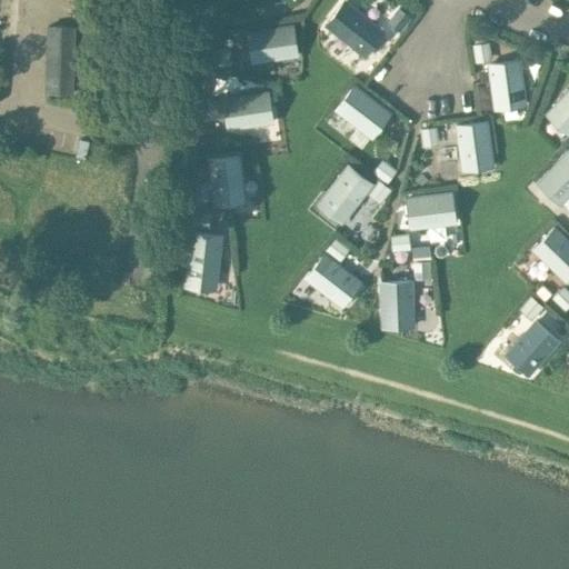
[(365,55),(382,32),(343,1),(326,25),(365,55)]
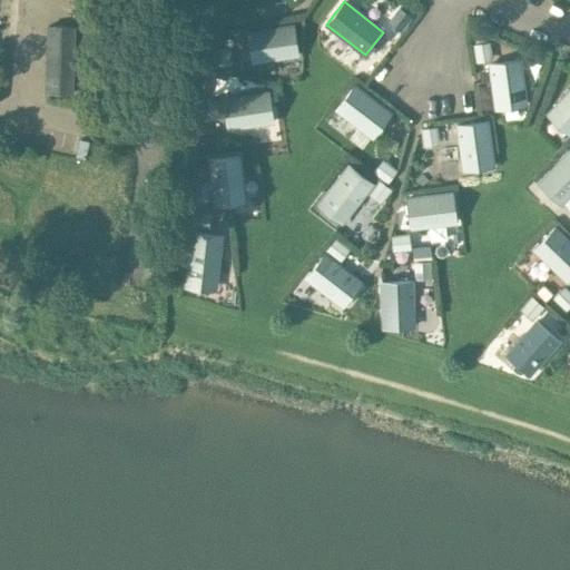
[(402,29),(411,19),(400,10),(392,21),(402,29)]
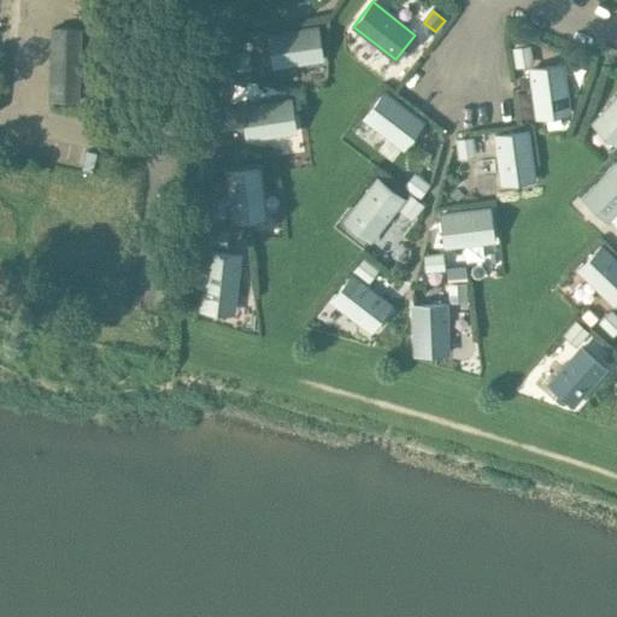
[(78,101),(81,28),(50,27),(47,101),(78,101)]
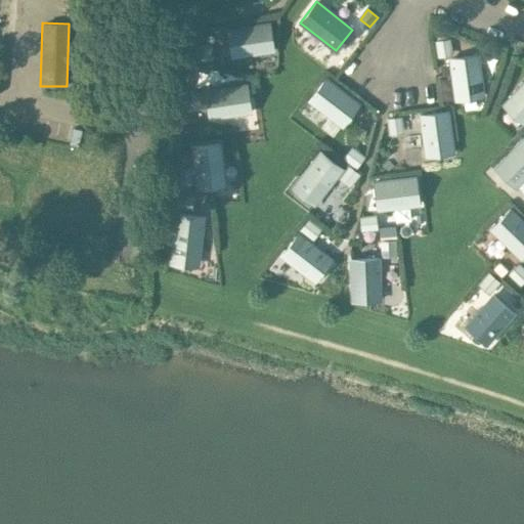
[(232,56),(273,50),(269,24),(228,30),(232,56)]
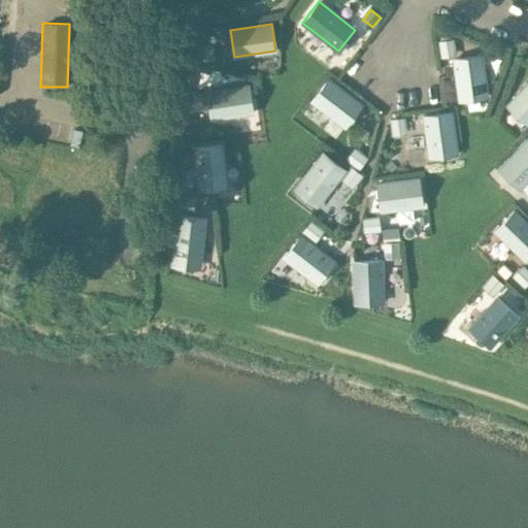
[(441,55),(454,53),(452,40),(439,42),(441,55)]
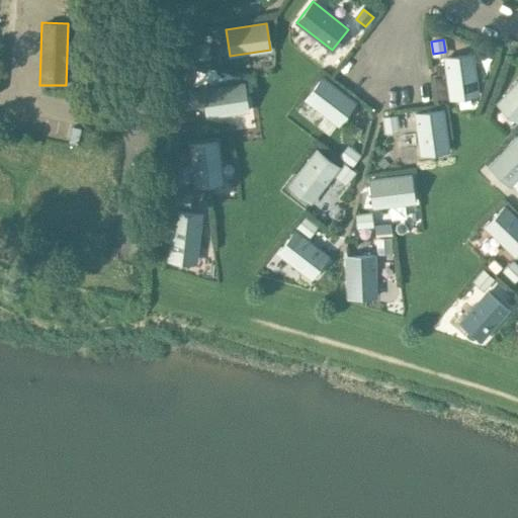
[(196,59),(208,58),(207,46),(195,48),(196,59)]
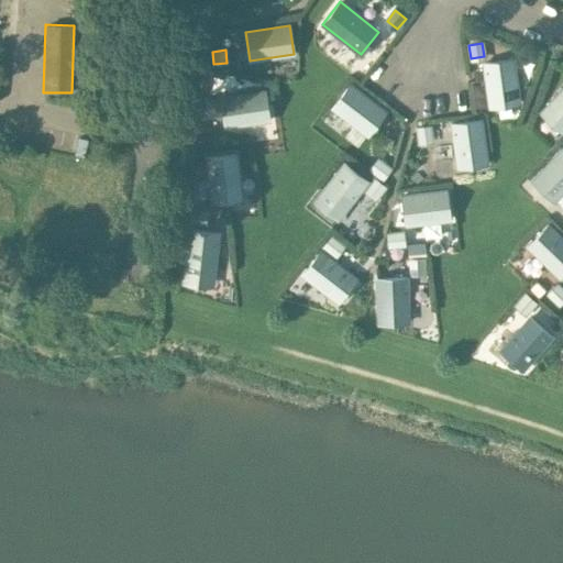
[(489,107),(518,102),(512,58),(484,63),(489,107)]
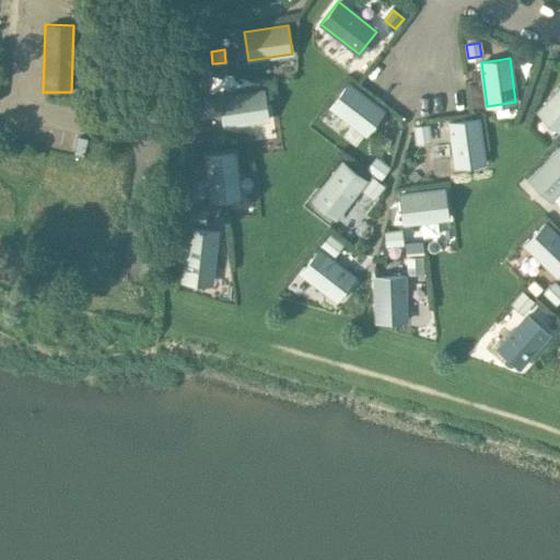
[(365,133),(383,112),(348,84),(330,107),(365,133)]
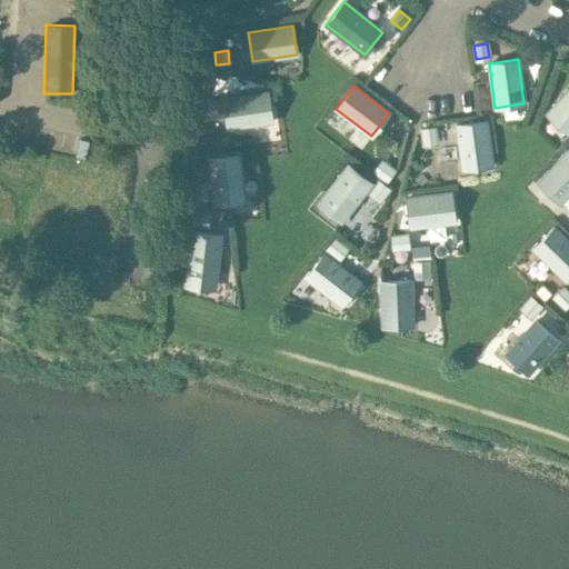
[(568,133),(568,131),(568,89),(546,113),(568,133)]
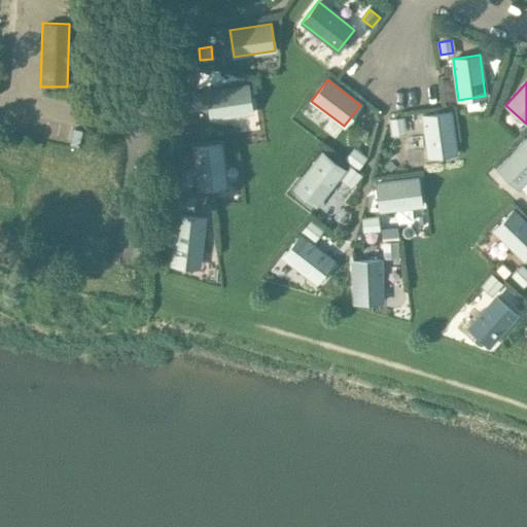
[(210,118),(251,112),(247,85),(206,92),(210,118)]
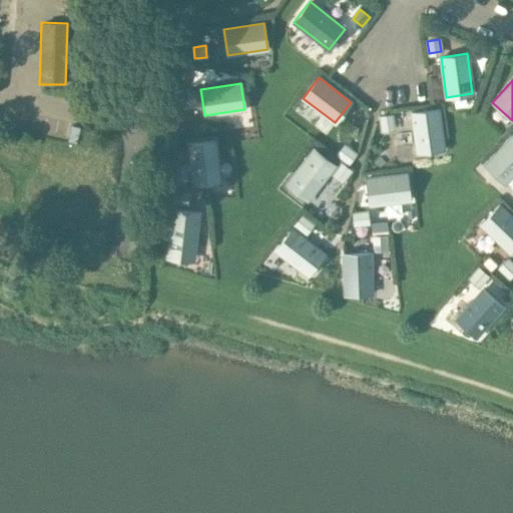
[(183,107),(195,105),(193,93),(181,95),(183,107)]
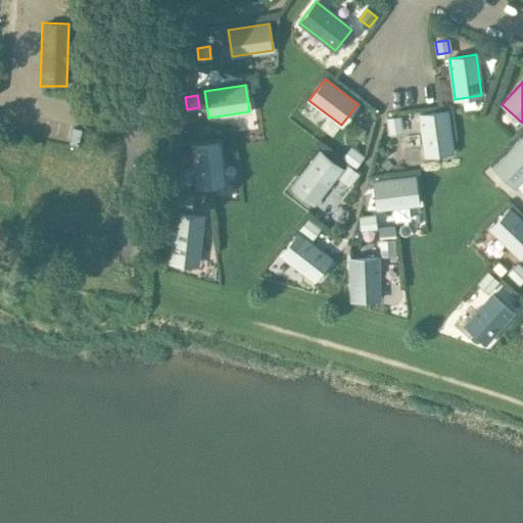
[(425,155),(452,152),(445,111),(420,114),(425,155)]
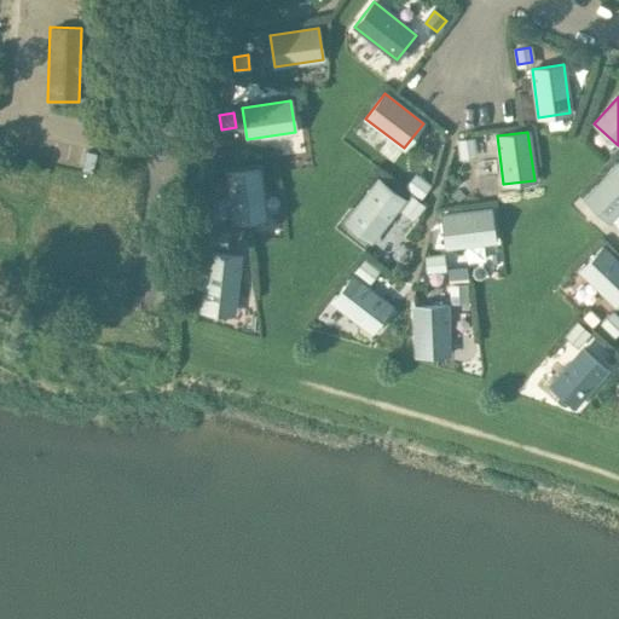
[(461,155),(475,154),(473,139),(458,140),(461,155)]
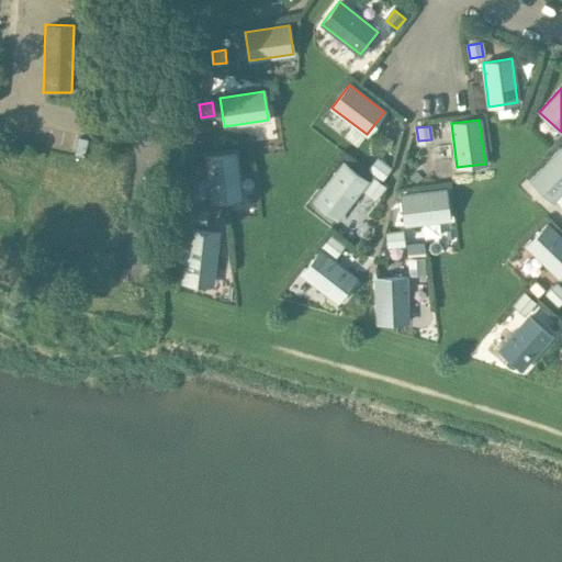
[(552,200),(561,189),(561,146),(531,180),(552,200)]
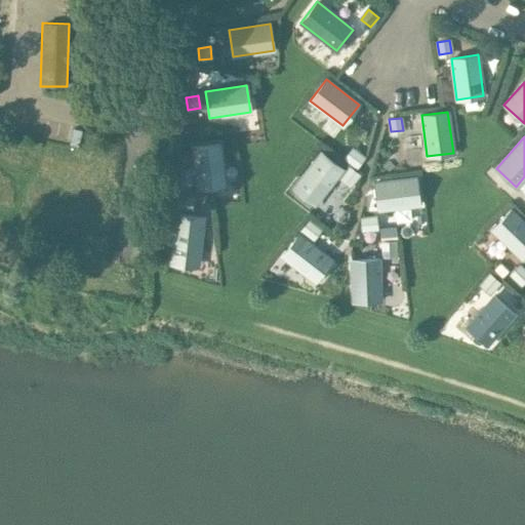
[(220,143),(190,146),(196,190),(227,187),(220,143)]
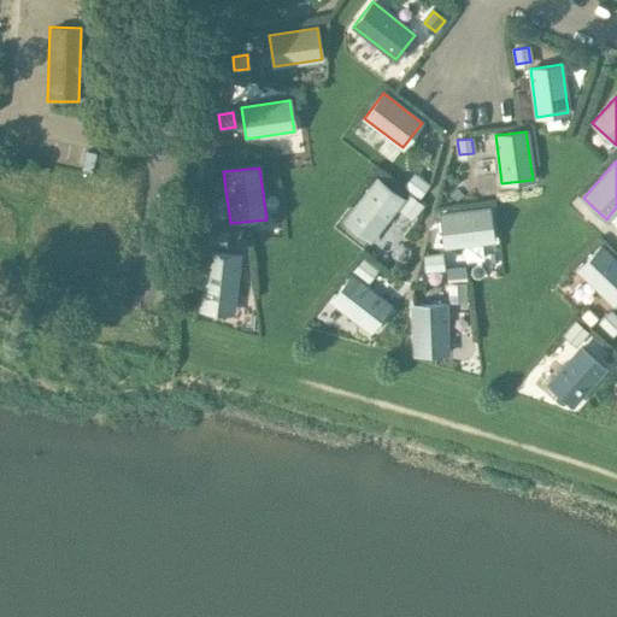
[(418,197),(427,186),(416,176),(406,188),(418,197)]
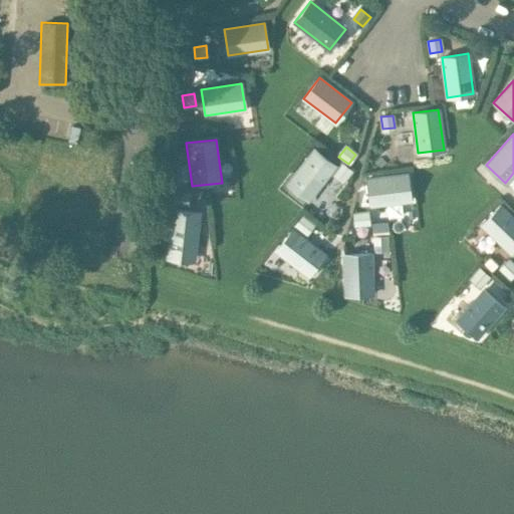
[(307,201),(335,166),(314,149),(287,184),(307,201)]
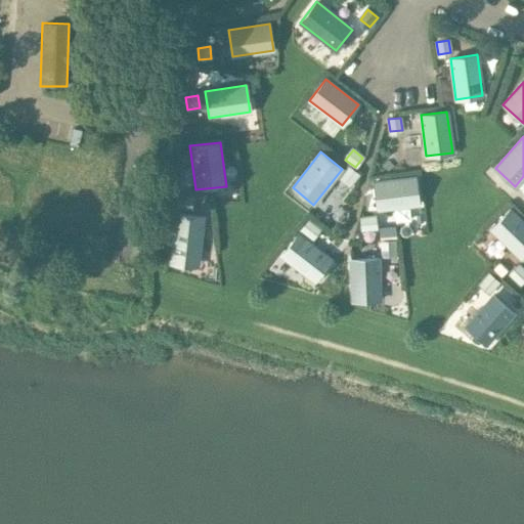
[(349,184),(357,175),(347,167),(340,177),(349,184)]
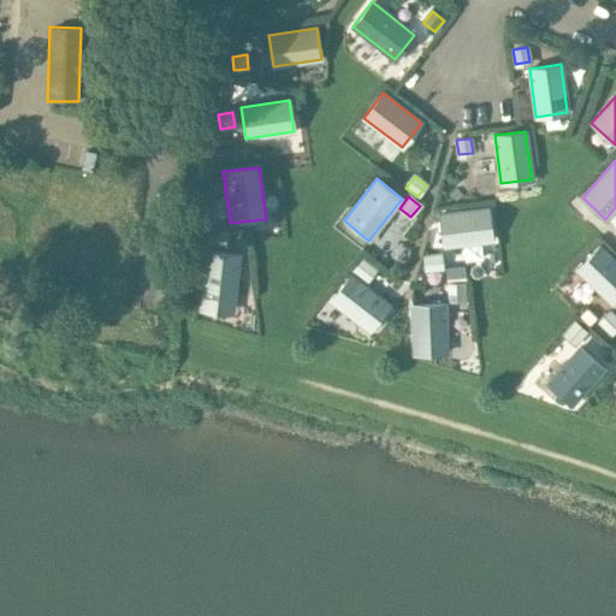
[(224,215),(223,201),(208,202),(209,217),(224,215)]
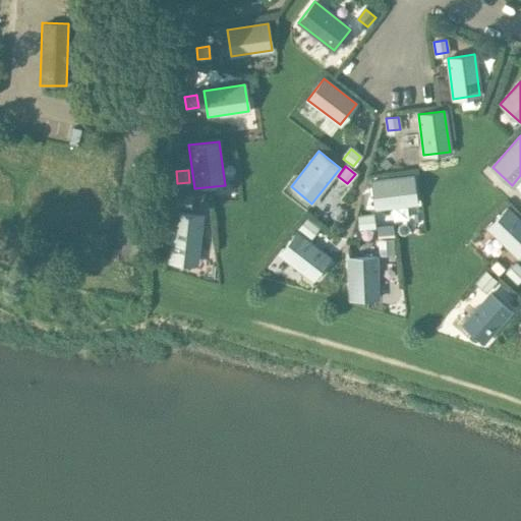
[(375,208),(416,203),(412,176),(371,181),(375,208)]
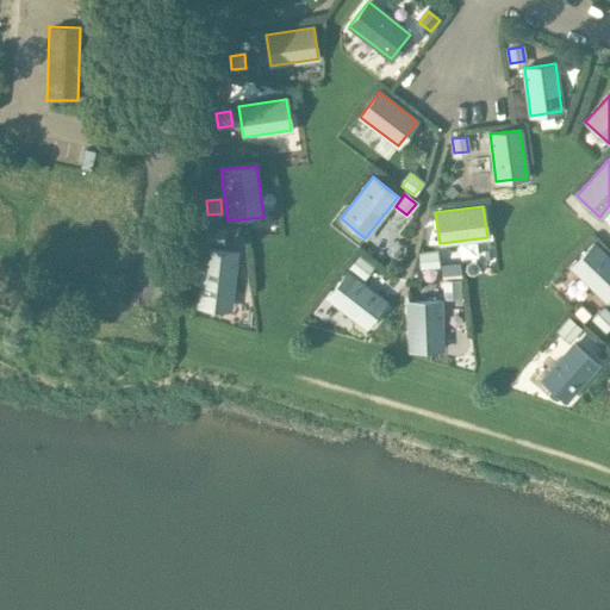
[(221,244),(222,230),(207,229),(206,243),(221,244)]
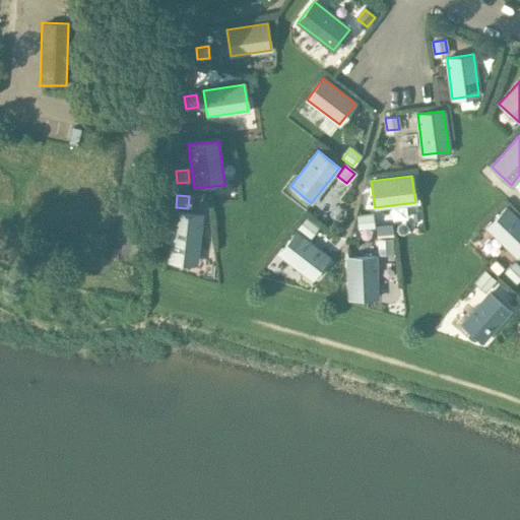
[(519,252),(519,221),(506,208),(493,221),(491,221),(486,225),(486,228),(491,232),(493,232),(517,256),(519,252)]
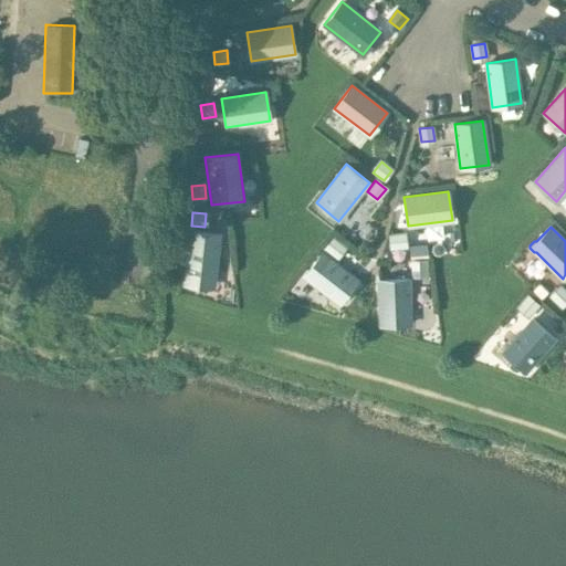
[(212,287),(219,234),(190,231),(185,284),(212,287)]
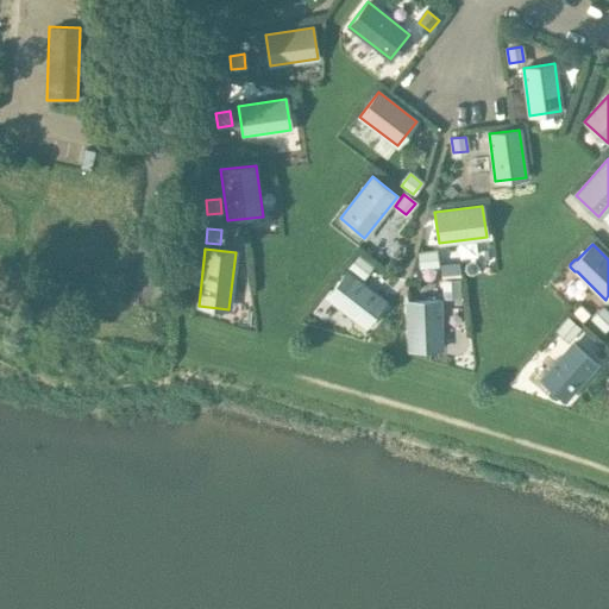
[(420,268),(434,265),(433,251),(419,253),(420,268)]
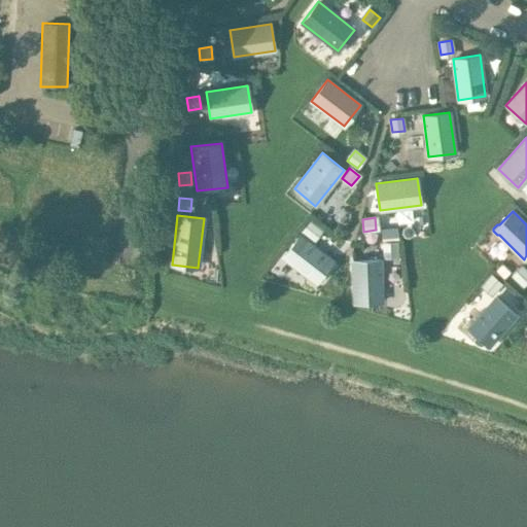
[(313,239),(320,230),(310,221),(303,232),(313,239)]
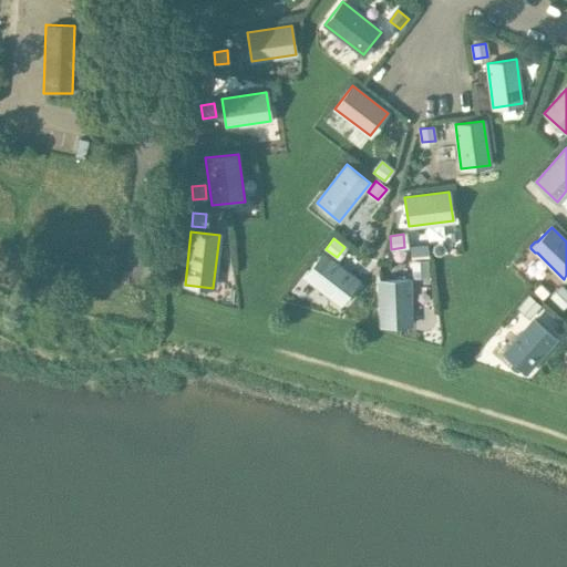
[(358,280),(322,253),(310,269),(307,270),(303,275),(303,278),(309,281),(311,281),(340,303),(358,280)]
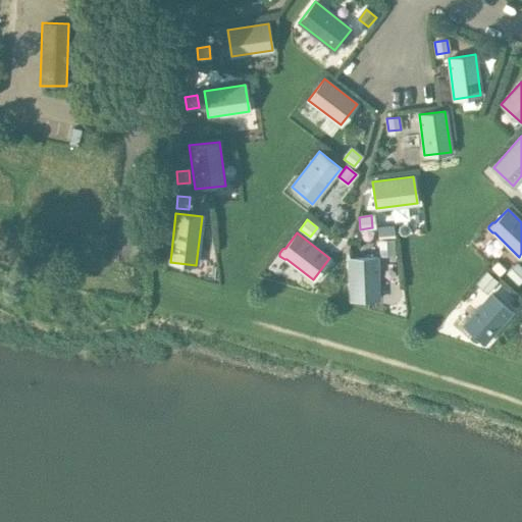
[(380,253),(393,253),(393,241),(380,241),(380,253)]
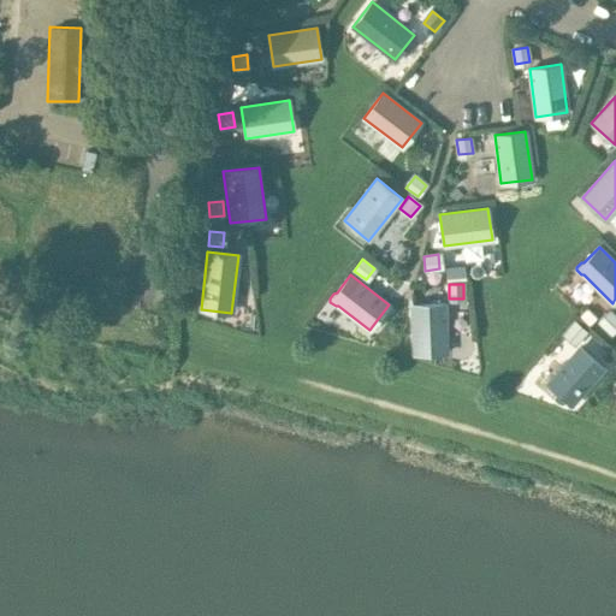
[(414,354),(446,353),(444,303),(413,304),(414,354)]
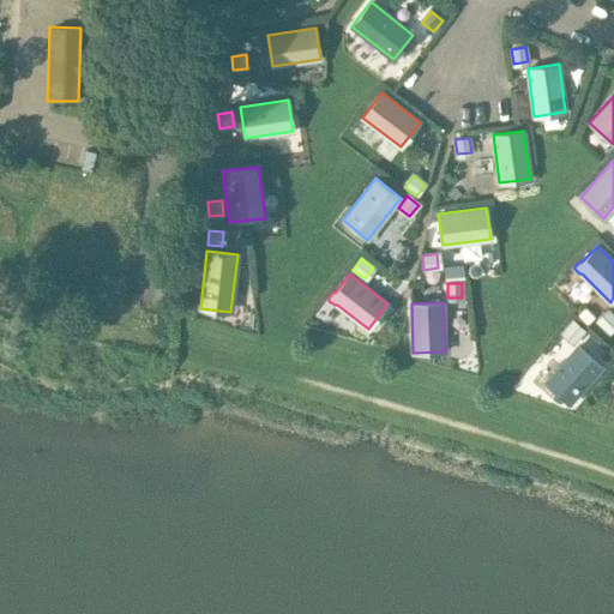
[(609,332),(613,326),(613,315),(608,312),(599,321),(609,332)]
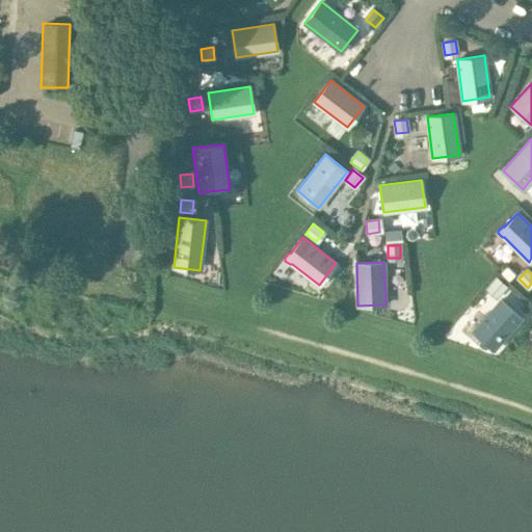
[(497,295),(505,286),(496,277),(487,287),(497,295)]
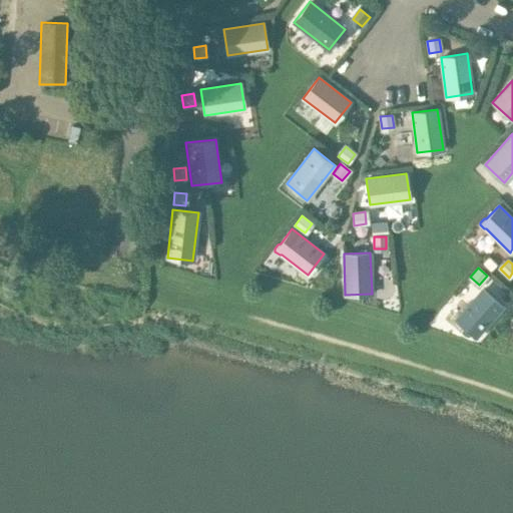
[(476,337),(502,306),(483,289),(456,319),(476,337)]
